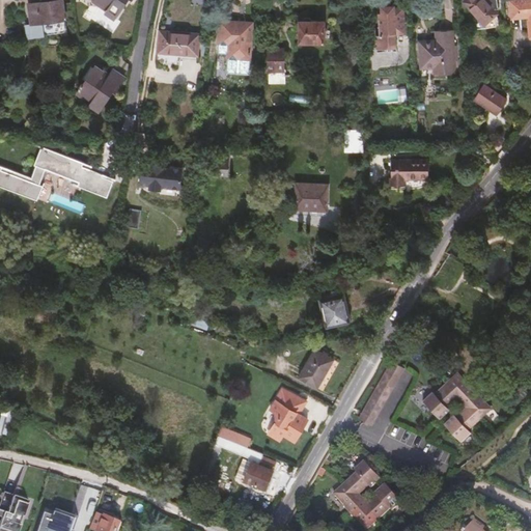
[(91,0),(90,3),(114,17),(123,0),(91,0)]
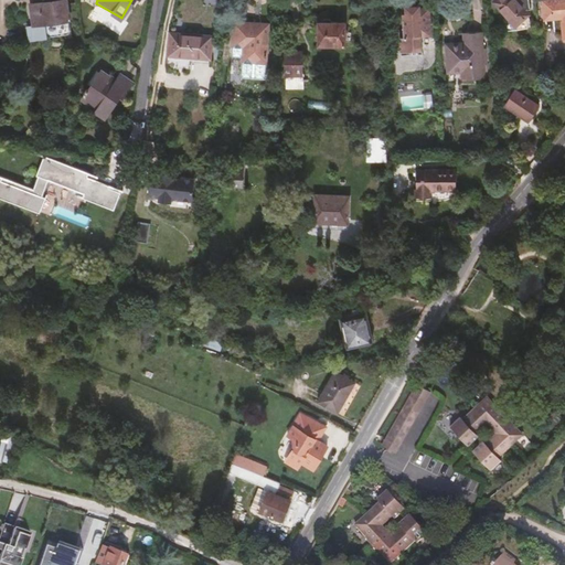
[(514,28),(529,16),(526,13),(530,11),(528,0),(497,0),(493,3),(514,28)]
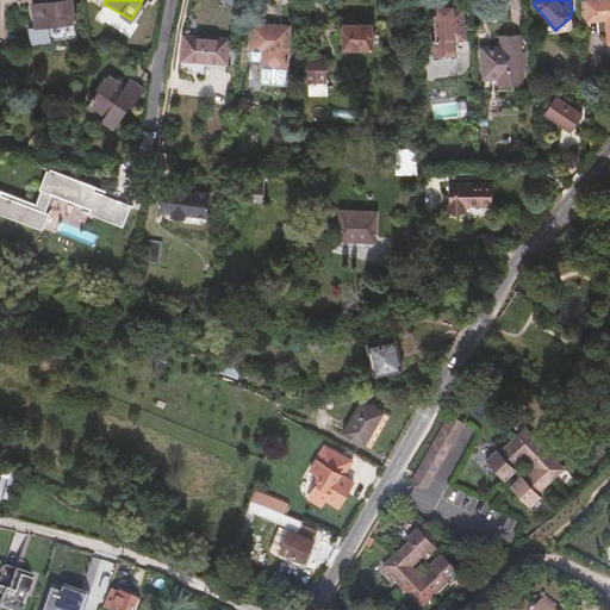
[(609,42),(609,0),(601,0),(585,2),(587,23),(607,20),(609,43),(609,42)]
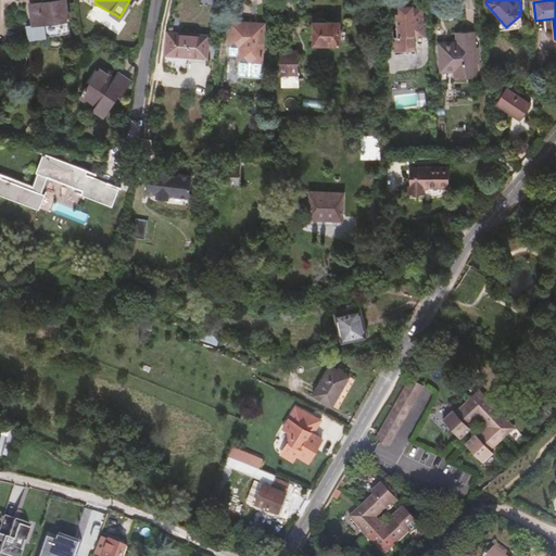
[(67,22),(64,1),(29,5),(32,26),(67,22)]
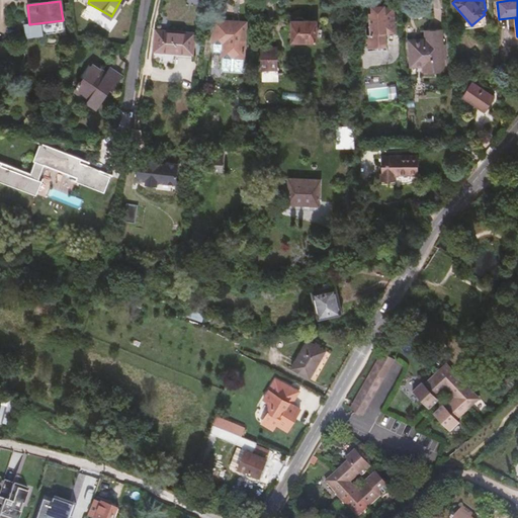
[(383,7),(383,10),(370,11),(367,11),(369,32),(362,33),(363,46),(366,46),(366,50),(385,49),(385,45),(384,32),(394,31),(393,6),(383,7)]
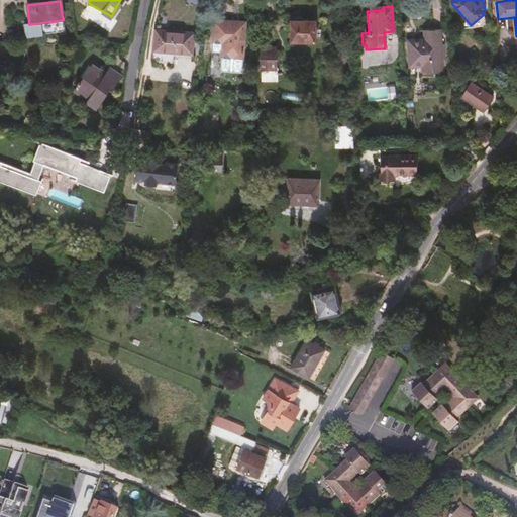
[(29,24),(24,25),(25,37),(64,32),(63,20),(29,24)]
